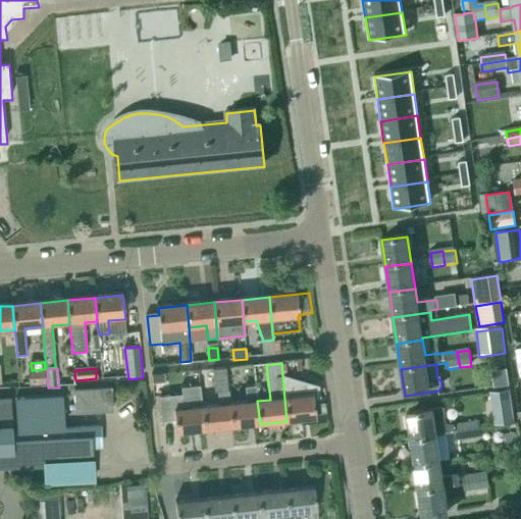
[(32,370),(29,371),(30,387),(46,385),(45,369),(32,370)]
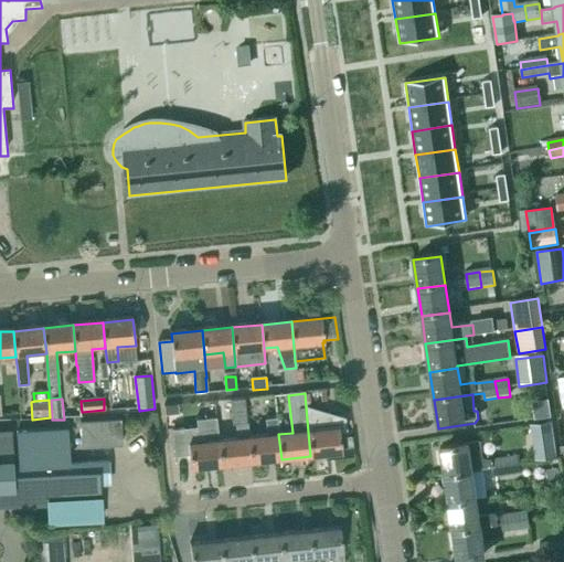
[(235,424),(236,438),(219,441),(222,466),(251,463),(248,437),(247,423),(244,400),(231,401),(233,424),(235,424)]
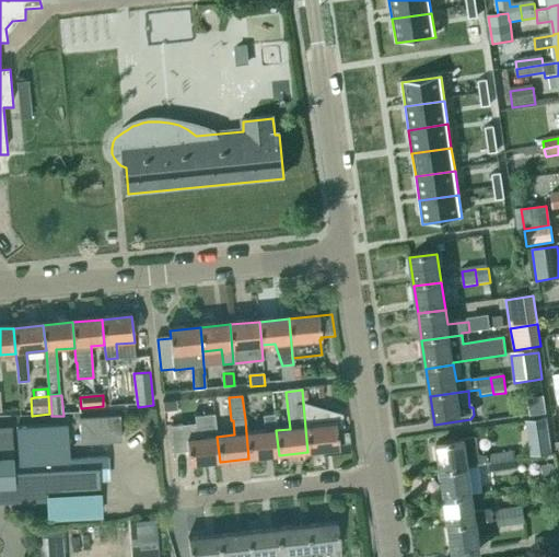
[(205,413),(214,412),(212,397),(202,399),(205,413)]
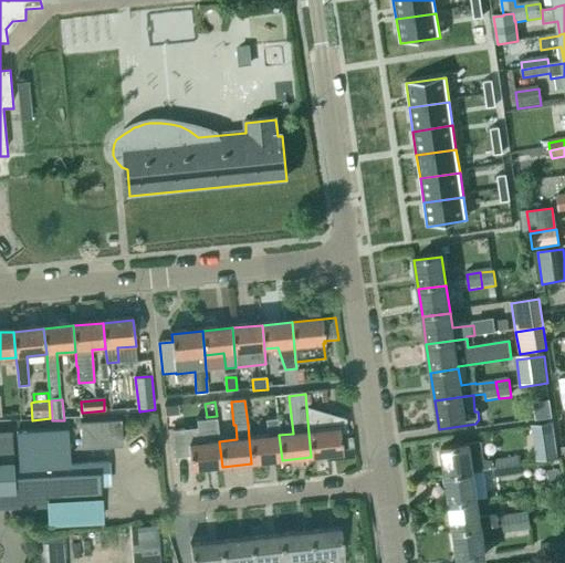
[(311,457),(343,454),(341,434),(348,434),(346,418),(309,408),(306,408),(311,457)]
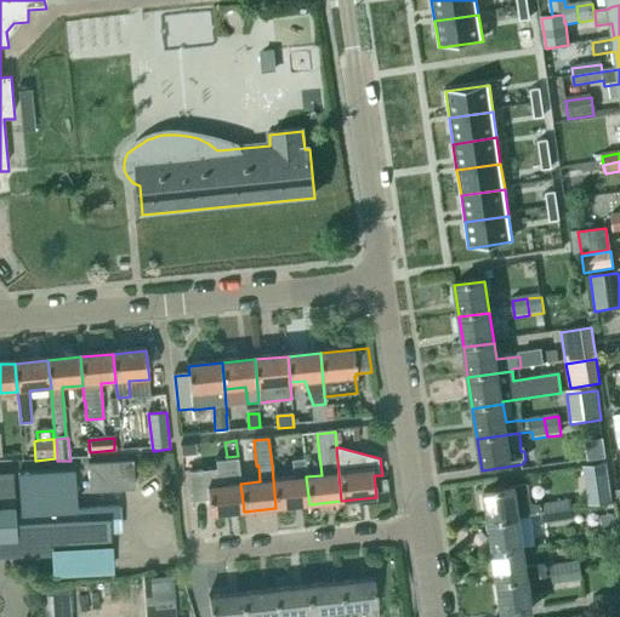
[(238,460),(216,462),(217,469),(191,473),(193,502),(209,500),(211,515),(244,512),(240,484),(239,467),(238,460)]
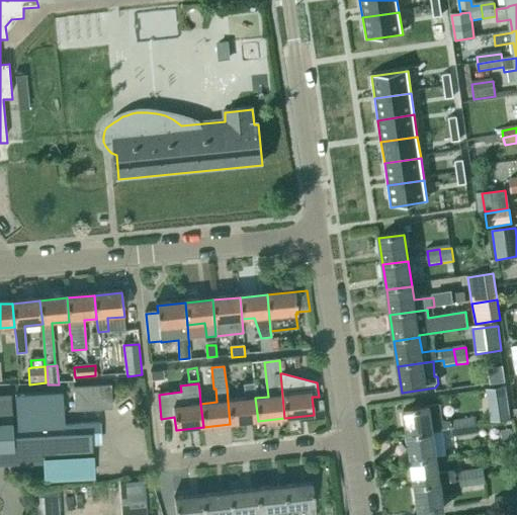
[(243,385),(245,399),(228,401),(230,424),(258,421),(255,398),(254,384),(243,385)]
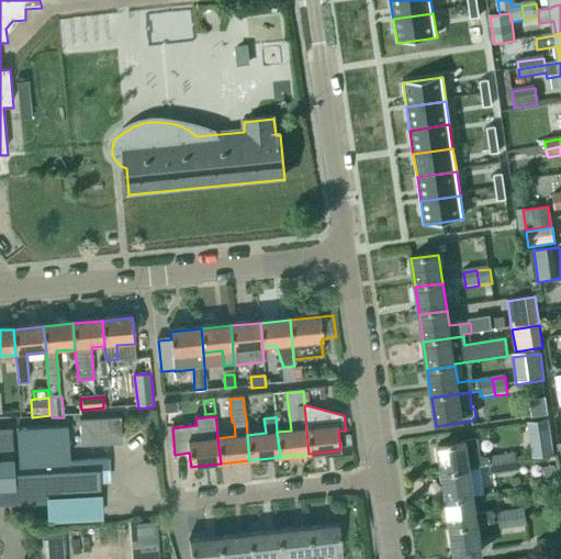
[(81,422),(82,446),(122,444),(121,420),(81,422)]
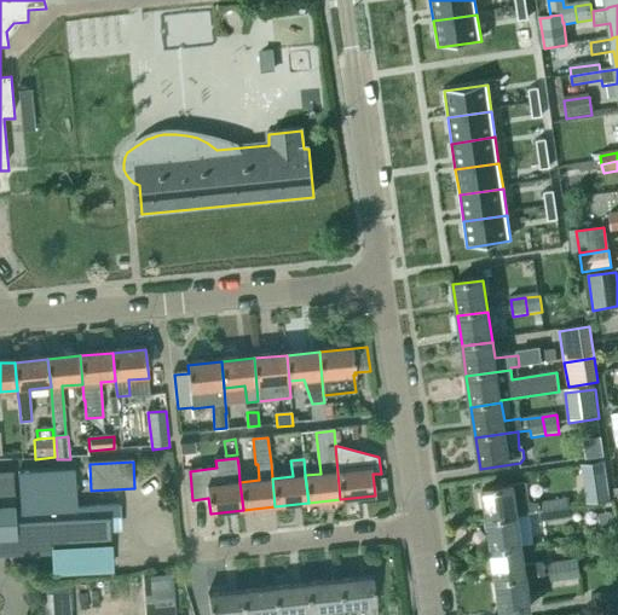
[(16,512),(13,476),(0,476),(0,550),(1,550),(1,557),(53,553),(55,575),(111,572),(109,532),(121,531),(120,506),(108,508),(78,509),(75,471),(21,475),(23,512),(16,512)]
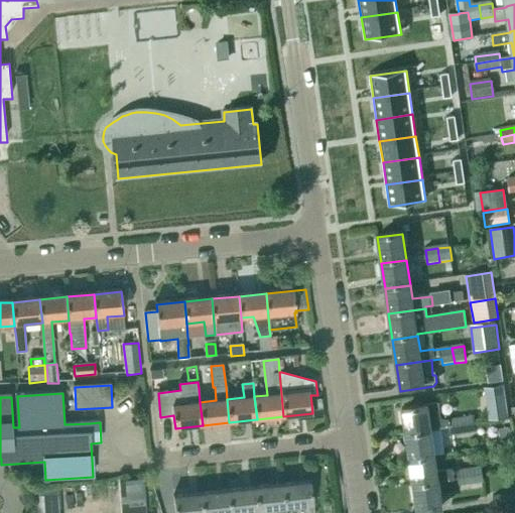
[(504,393),(485,396),(488,420),(507,418),(504,393)]
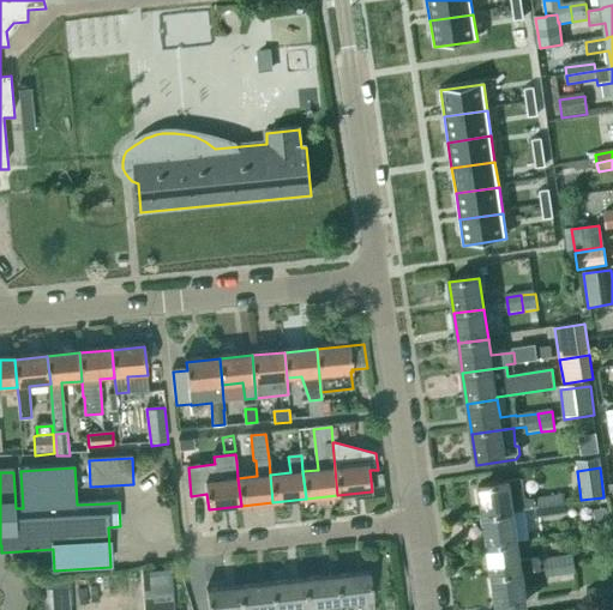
[(536,513),(535,505),(524,500),(512,502),(510,483),(479,488),(484,519),(515,514),(515,515),(527,514),(536,513)]
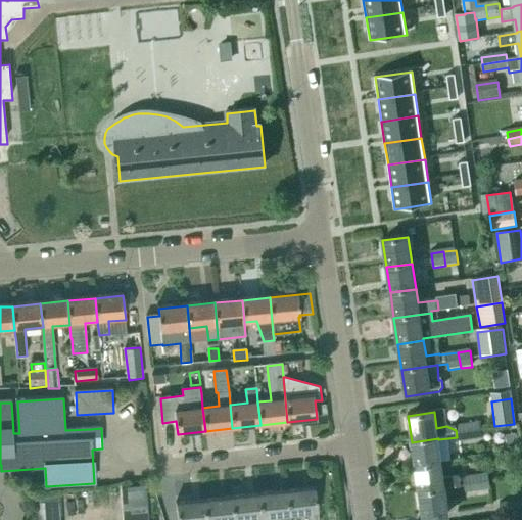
[(483,438),(482,432),(481,425),(469,427),(471,440),(483,438)]
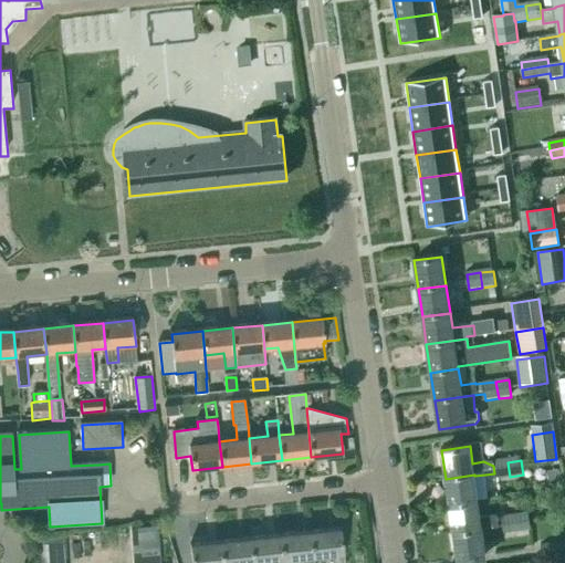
[(494,464),(495,472),(497,479),(510,477),(508,462),(494,464)]
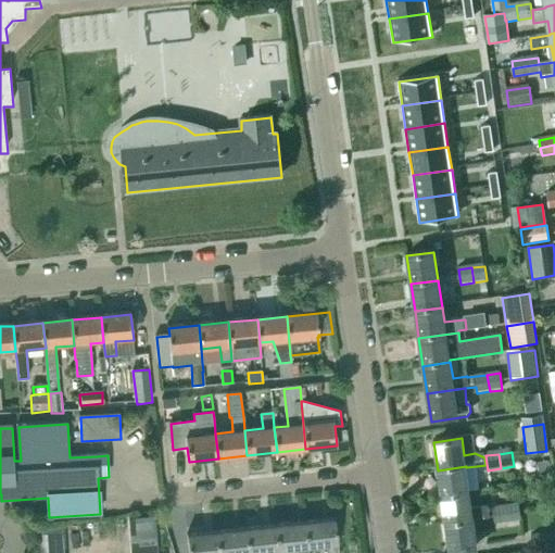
[(550,464),(539,465),(541,481),(552,480),(550,464)]
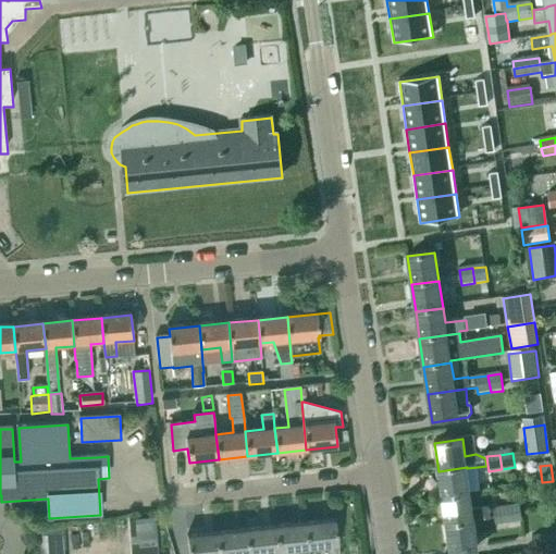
[(467,467),(439,471),(443,499),(470,494),(481,492),(478,467),(467,468),(467,467)]
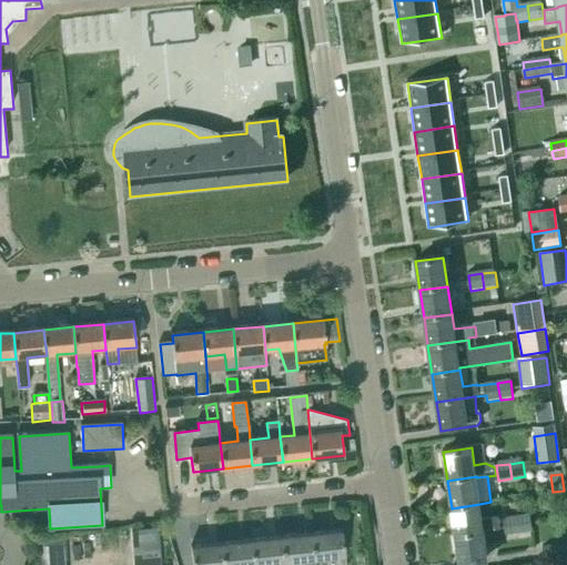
[(499,518),(483,521),(479,504),(452,508),(455,536),(484,532),(484,533),(506,530),(507,536),(520,534),(518,520),(505,521),(505,522),(499,523),(499,518)]
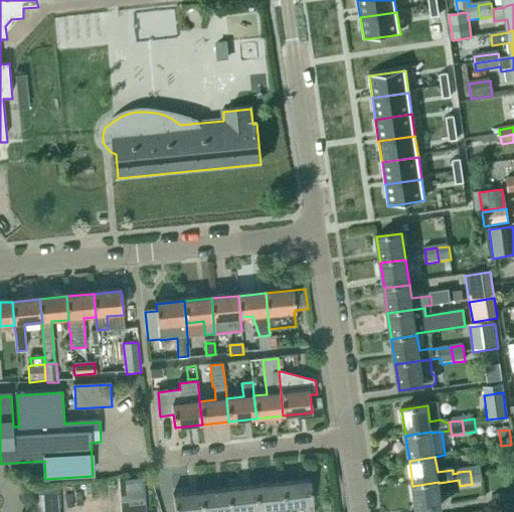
[(481,469),(470,471),(472,484),(483,482),(481,469)]
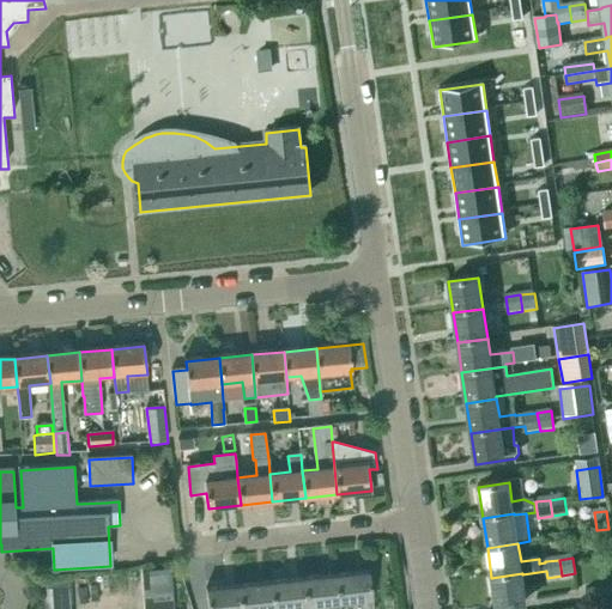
[(144,572),(145,608),(174,608),(171,571),(144,572)]
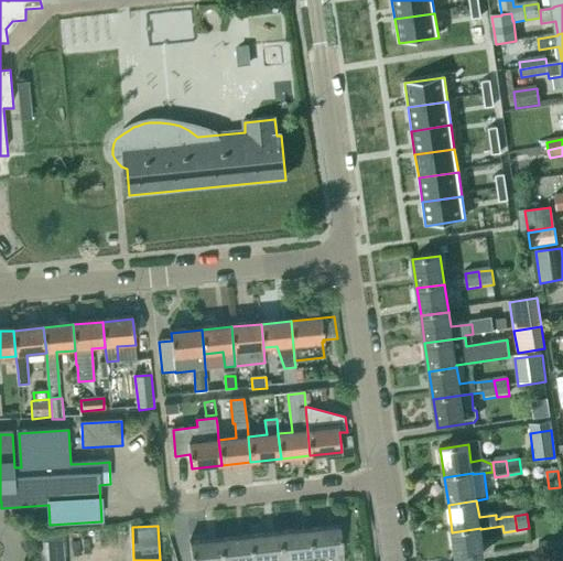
[(344,560),(340,528),(310,531),(313,554),(332,552),(333,560),(344,560)]
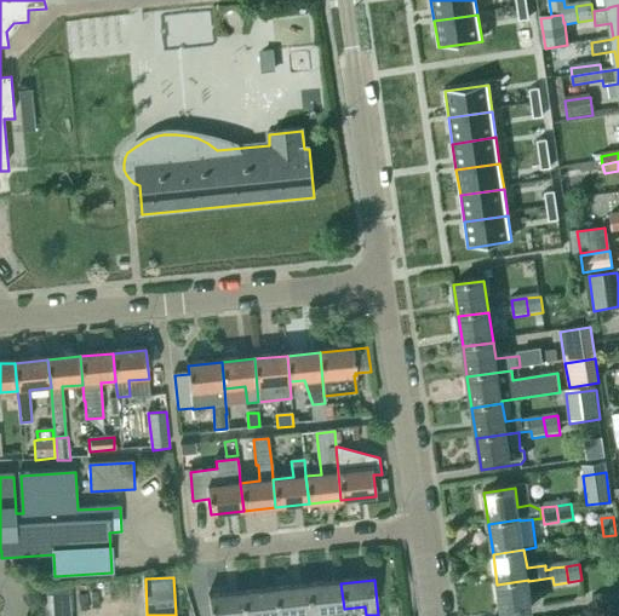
[(528,581),(528,580),(497,585),(502,615),(533,610),(528,581)]
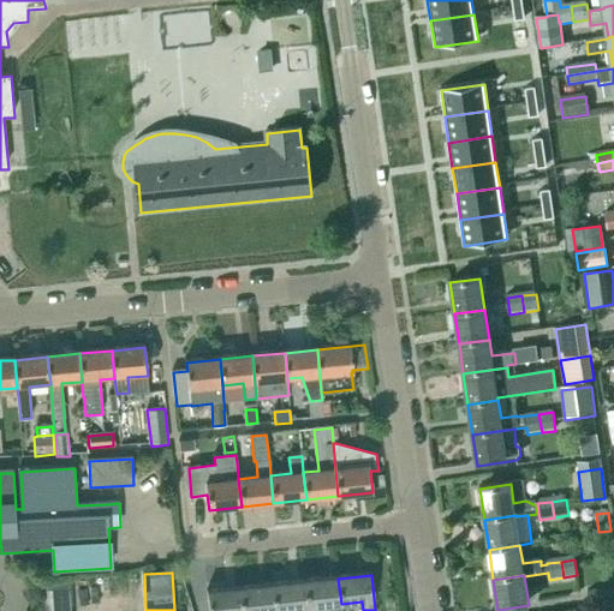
[(305,582),(309,607),(329,605),(329,610),(341,610),(341,604),(338,579),(305,582)]
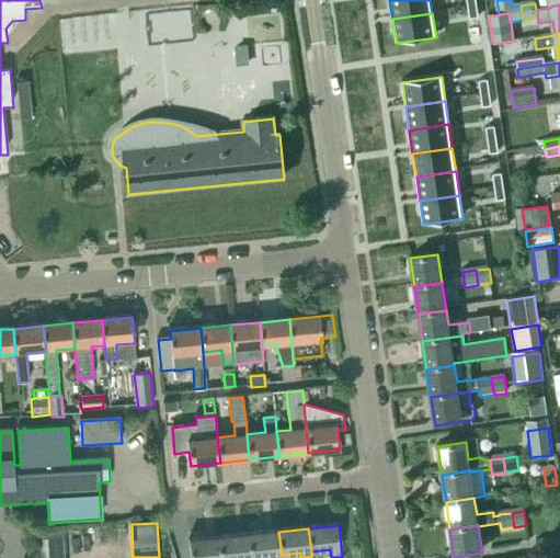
[(64,557),(63,532),(40,533),(42,557),(64,557)]
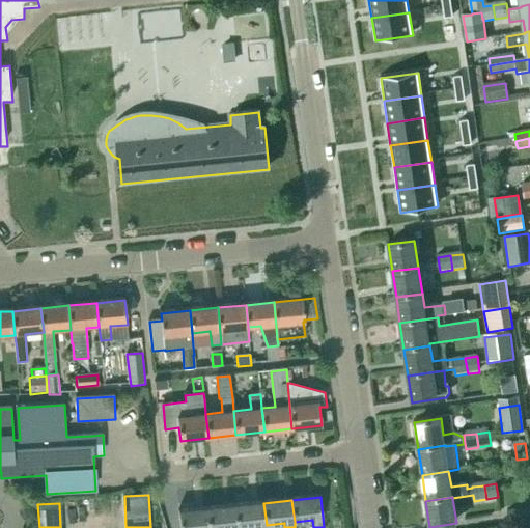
[(235,505),(239,527),(247,527),(255,526),(255,527),(267,527),(267,525),(263,503),(235,505)]
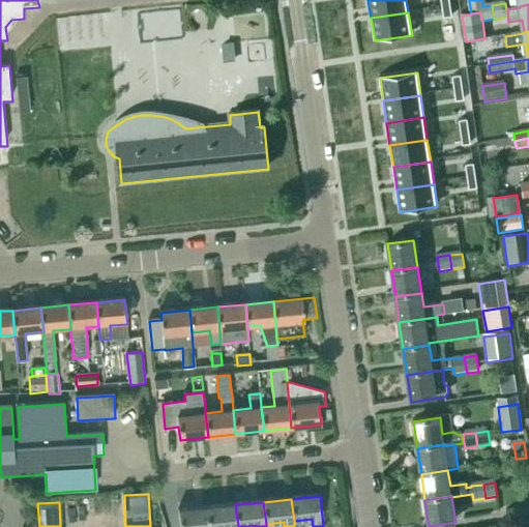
[(238,526),(235,504),(207,507),(209,526),(238,526)]
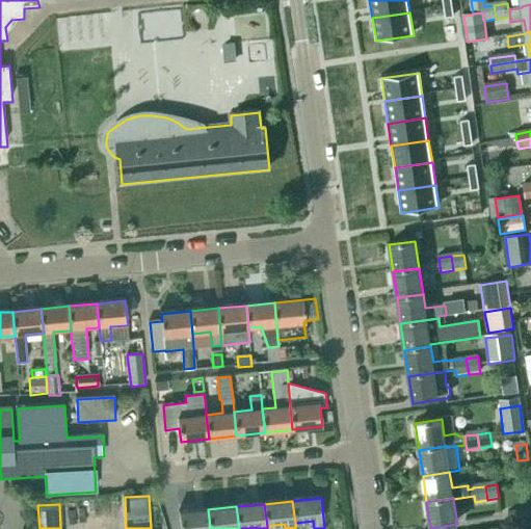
[(210,528),(208,509),(180,512),(181,528),(210,528)]
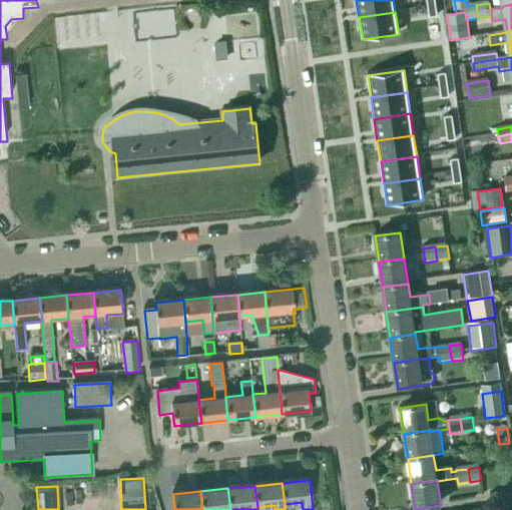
[(511,491),(490,495),(493,509),(511,505),(511,491)]
